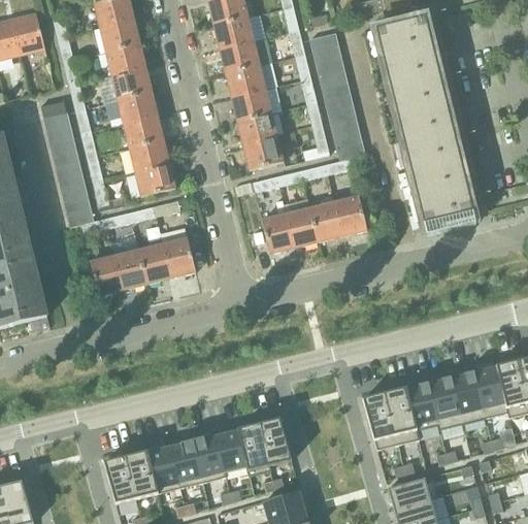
[(103,0),(94,2),(100,27),(134,19),(129,0),(103,0)]
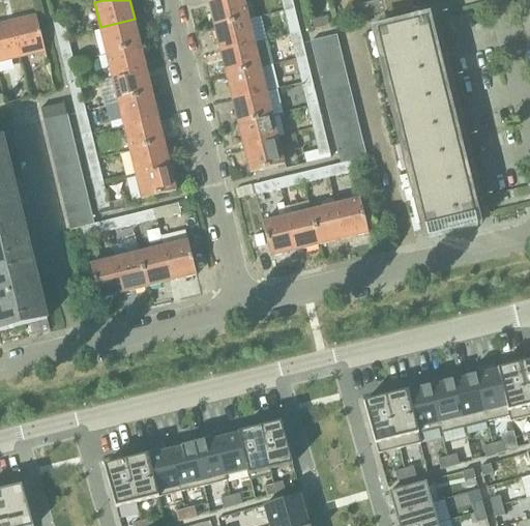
[(214,25),(249,17),(244,0),(208,0),(210,8),(214,25)]
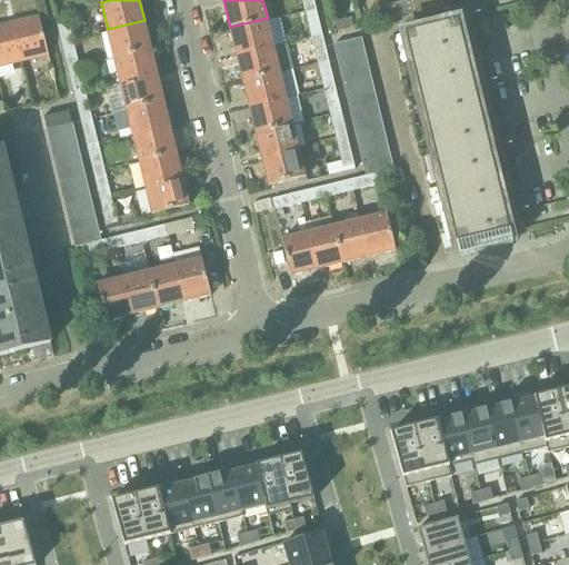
[(399,0),(402,13),(413,10),(411,0),(399,0)]
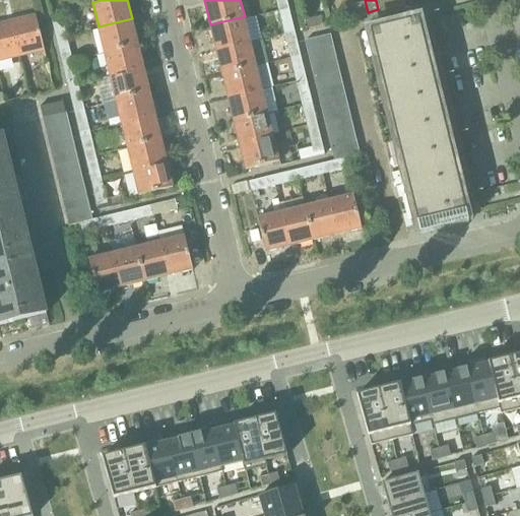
[(403,4),(402,0),(376,0),(378,9),(403,4)]
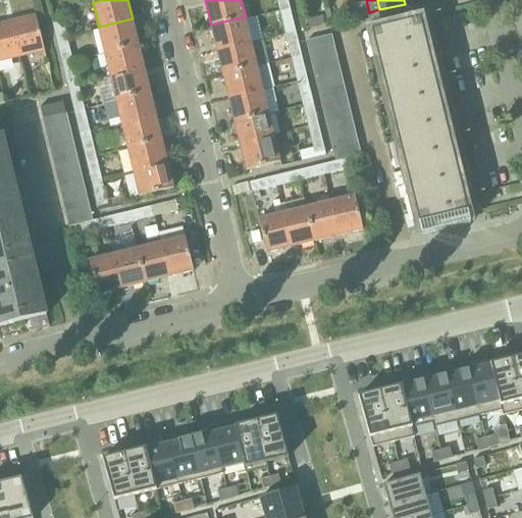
[(280,7),(286,31),(296,29),(290,5),(280,7)]
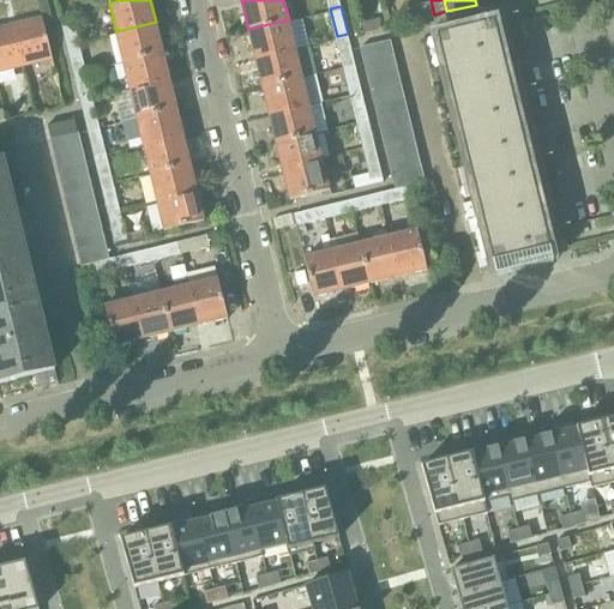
[(78,41),(72,13),(60,17),(67,43),(78,41)]
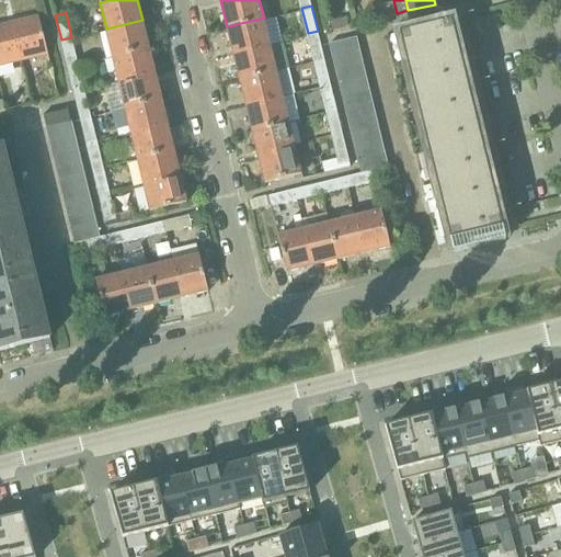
[(331,27),(348,23),(346,13),(328,19),(331,27)]
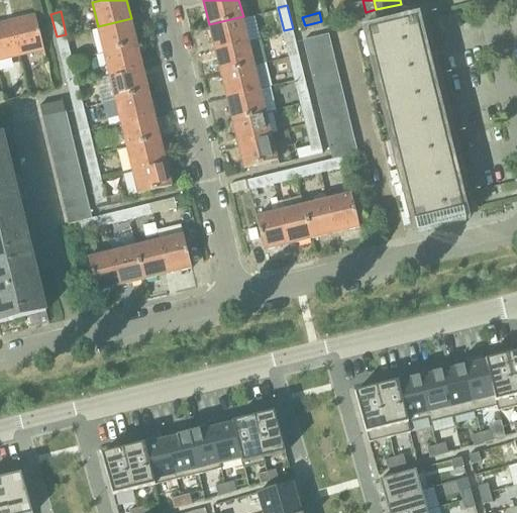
[(35,13),(11,19),(20,54),(44,47),(35,13)]
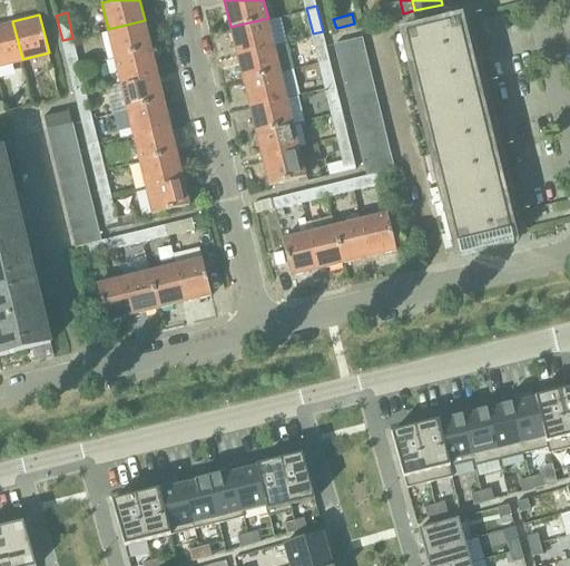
[(235,45),(237,52),(274,44),(268,18),(231,27),(235,45)]
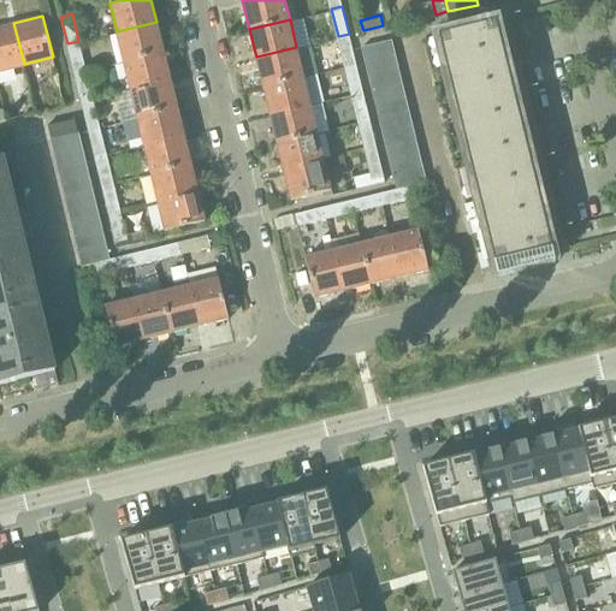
[(555,261),(496,19),(438,34),(497,274),(555,261)]
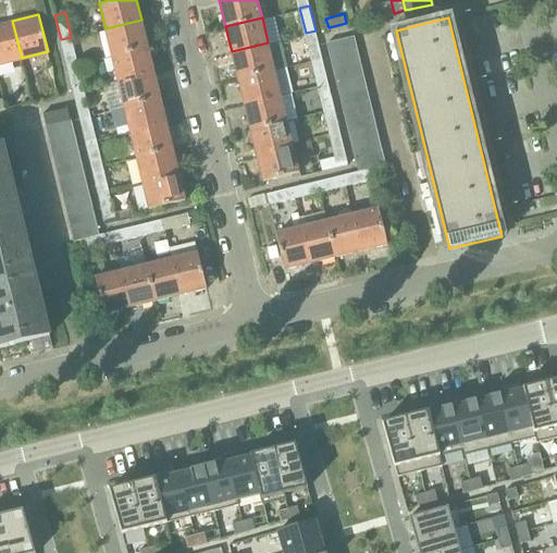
[(111,54),(148,45),(141,20),(106,28),(111,54)]
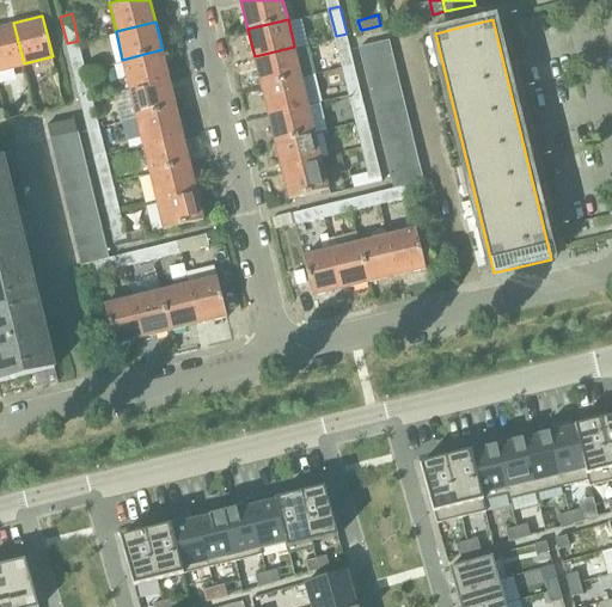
[(0,68),(24,63),(13,23),(0,25),(0,68)]
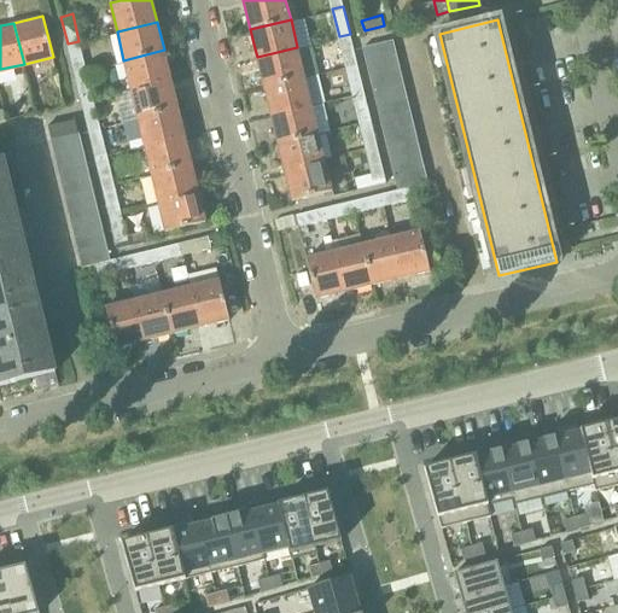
[(339,36),(345,65),(357,63),(350,34),(339,36)]
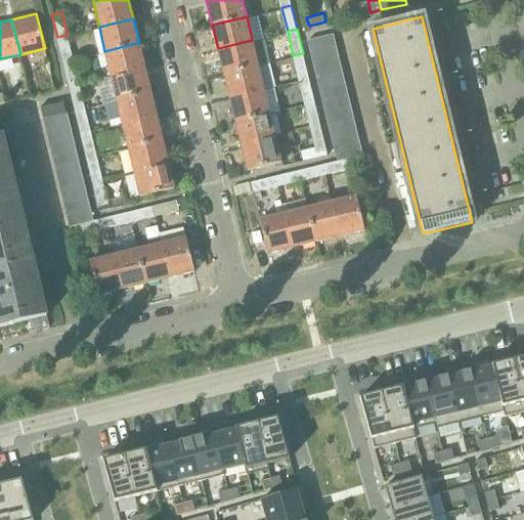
[(307,40),(310,52),(336,46),(333,34),(307,40)]
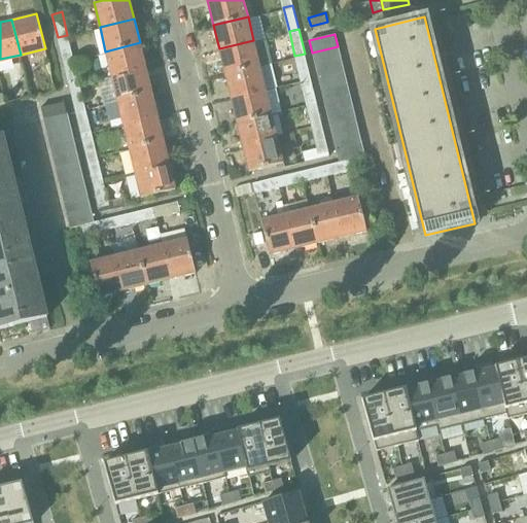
[(73,59),(67,35),(58,37),(63,62),(73,59)]
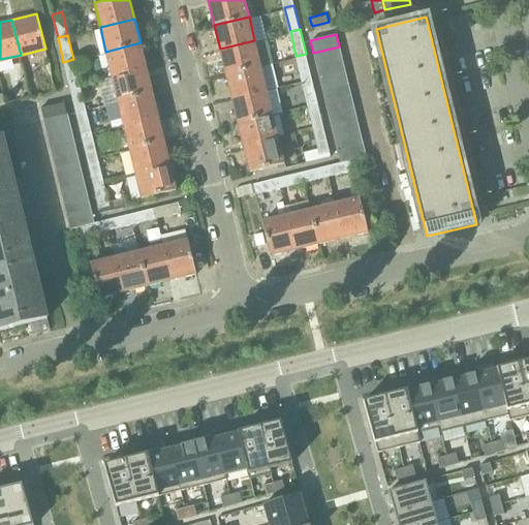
[(225,72),(260,64),(254,40),(220,49),(221,56),(225,72)]
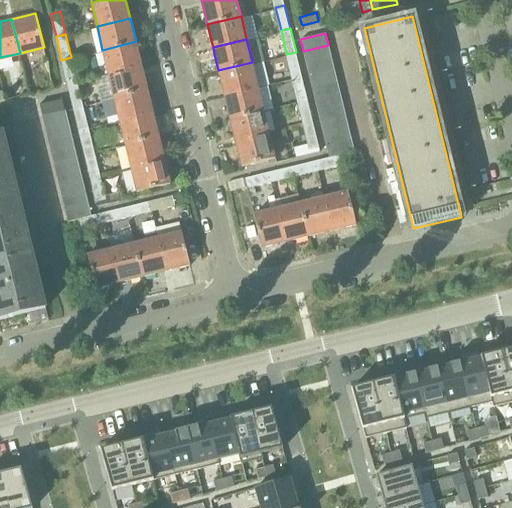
[(102,50),(108,73),(141,65),(136,41),(102,50)]
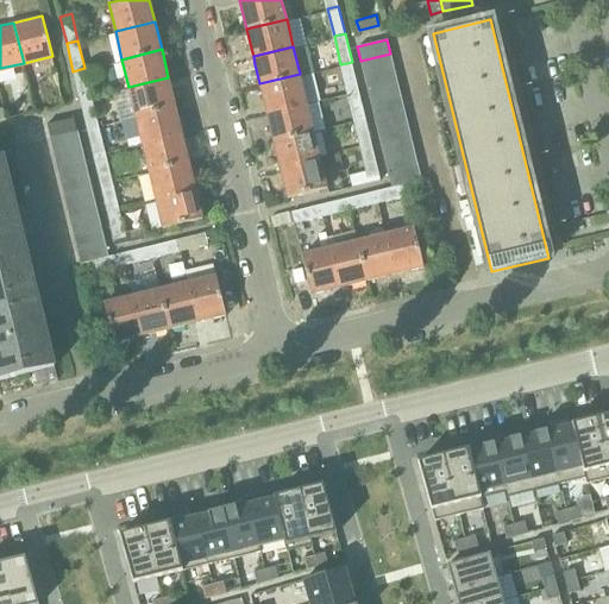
[(394,68),(390,54),(360,61),(364,75),(394,68)]
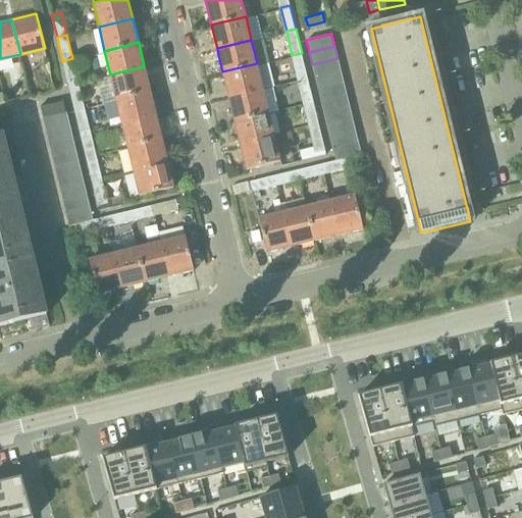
[(292,55),(298,79),(308,76),(302,53),(292,55)]
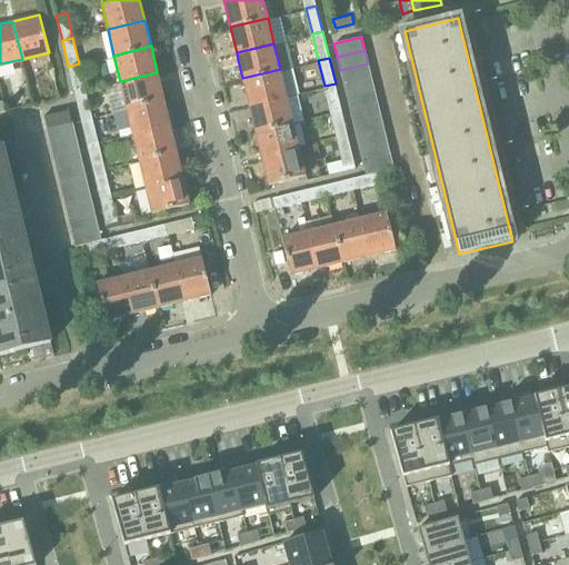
[(79,63),(68,67),(75,92),(86,90),(79,63)]
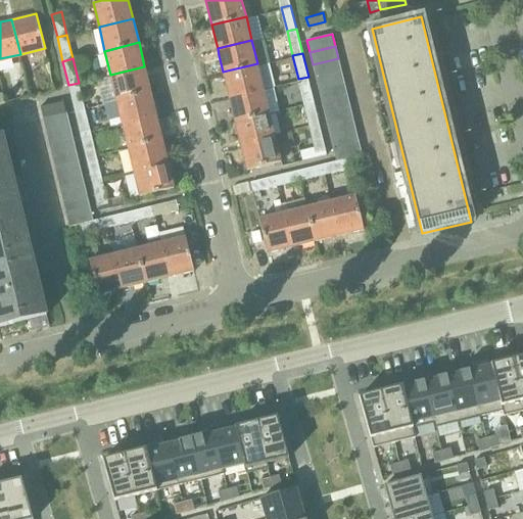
[(313,64),(316,76),(341,69),(338,58),(313,64)]
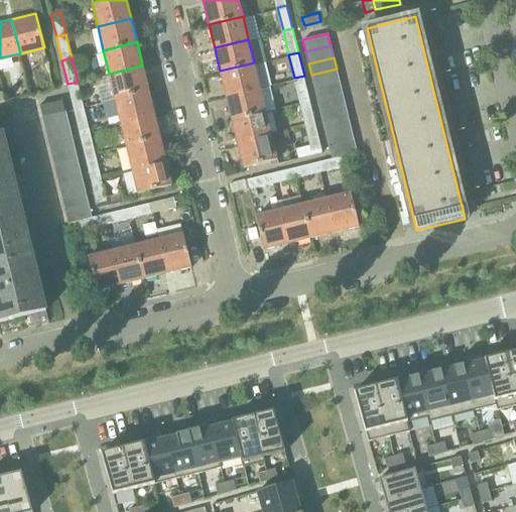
[(224,87),(226,95),(260,87),(270,84),(264,60),(254,62),(220,71),(224,87)]
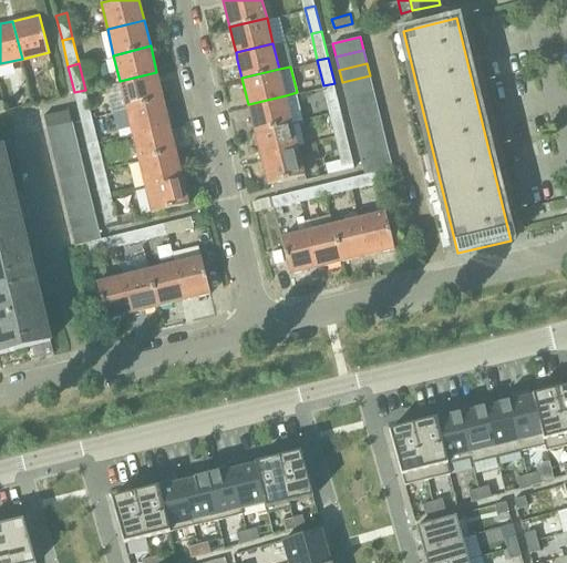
[(126,108),(163,98),(156,72),(120,81),(126,108)]
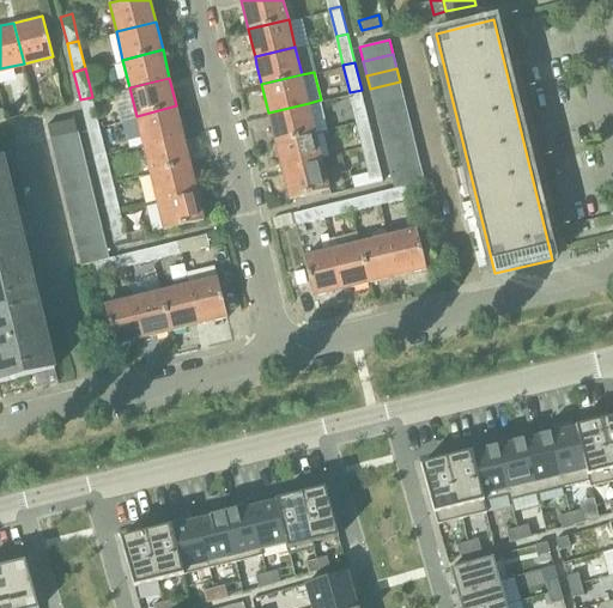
[(404,96),(400,81),(370,89),(374,103),(404,96)]
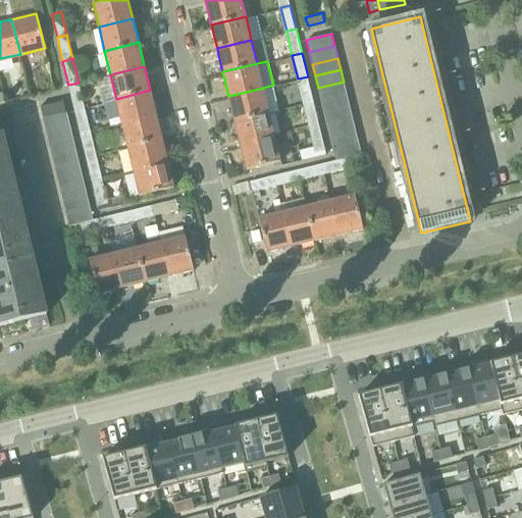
[(298,79),(304,103),(313,100),(308,76),(298,79)]
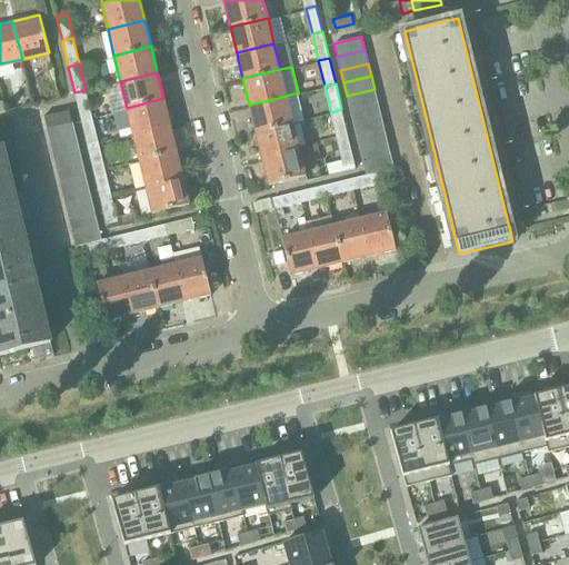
[(378,102),(375,89),(347,96),(350,109),(378,102)]
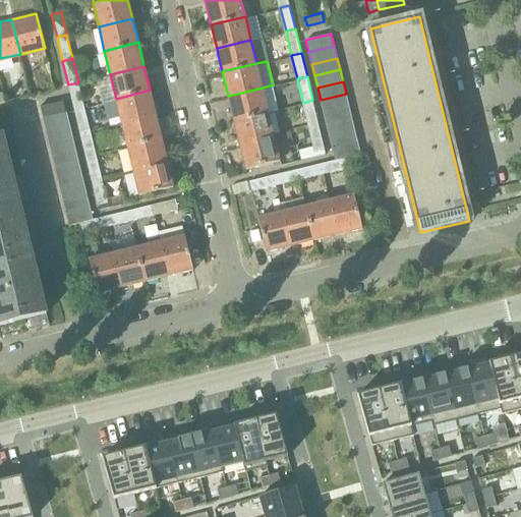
[(84,106),(78,82),(68,84),(74,109),(84,106)]
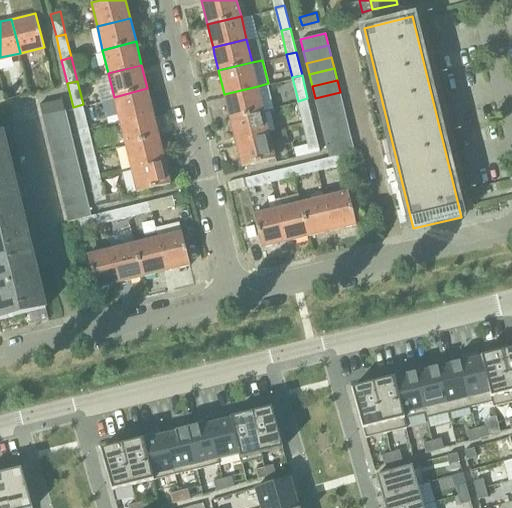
[(230,117),(263,109),(258,86),(224,94),(226,101),(230,117)]
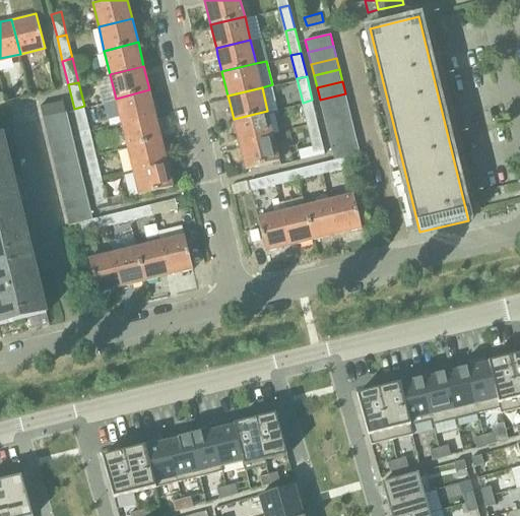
[(116,99),(122,122),(155,114),(149,89),(116,99)]
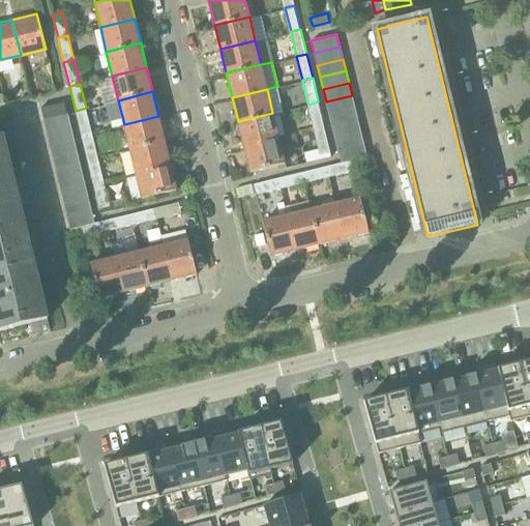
[(355,107),(352,95),(326,101),(329,114),(355,107)]
